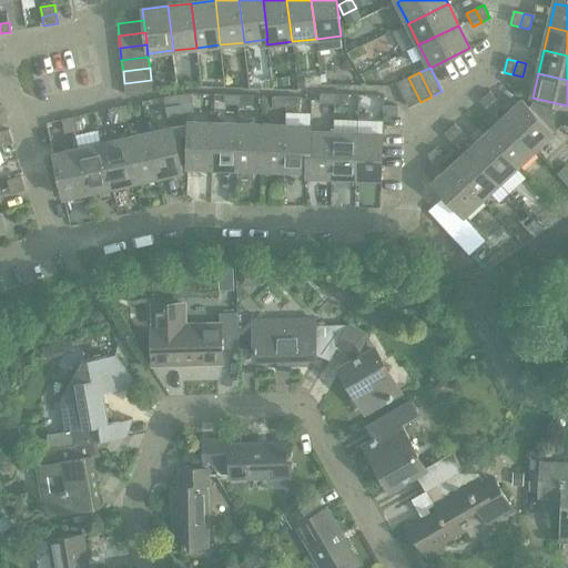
[(304,74),(296,75),(298,89),(304,88),(306,88),(305,84),(304,74)]
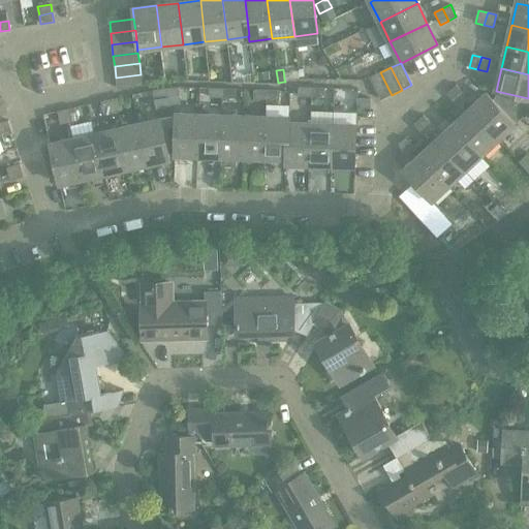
[(269,71),(257,72),(258,81),(270,80),(269,71)]
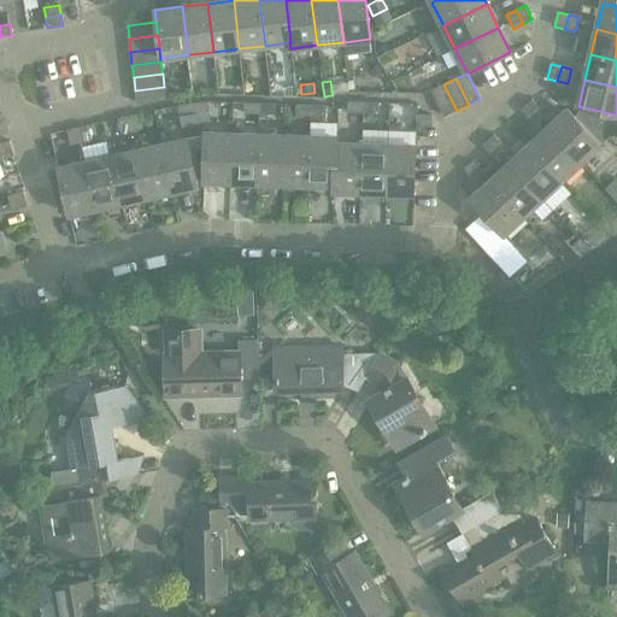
[(457,111),(444,84),(432,90),(445,117),(457,111)]
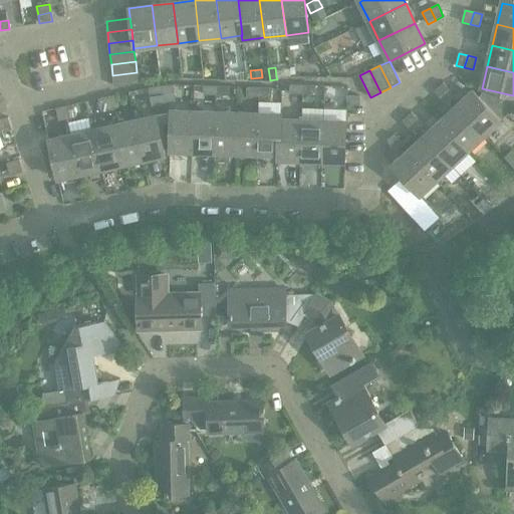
[(137,72),(112,75),(113,86),(138,83),(137,72)]
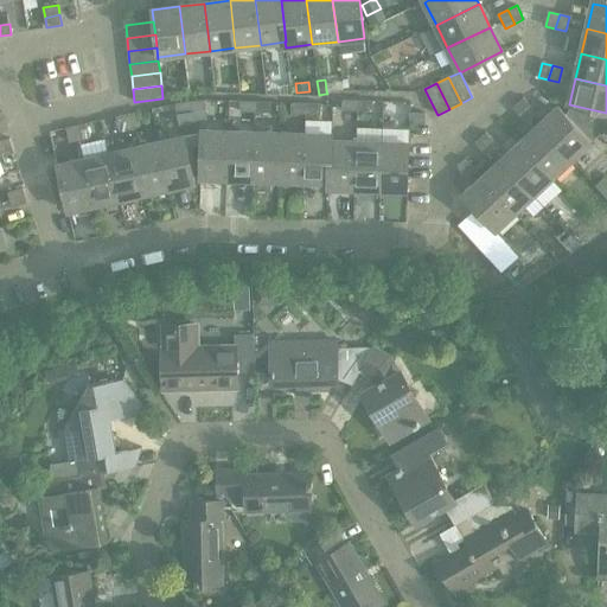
[(512,108),(519,115),(530,106),(524,97),(512,108)]
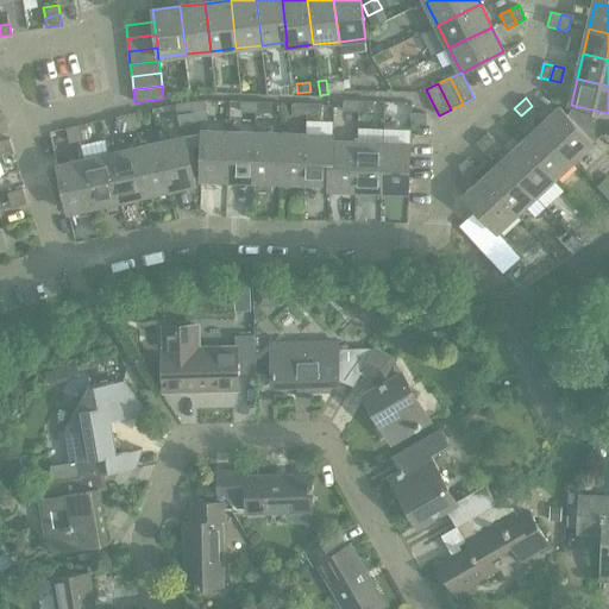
[(206,101),(192,102),(193,113),(207,111),(206,101)]
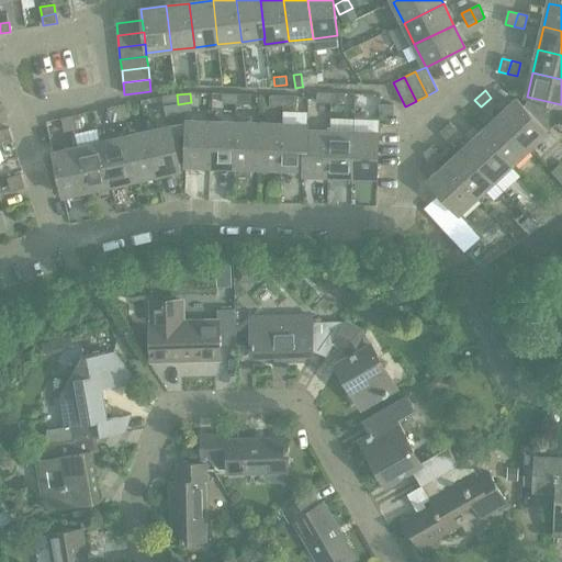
[(223,103),(236,103),(237,94),(223,93),(223,103)]
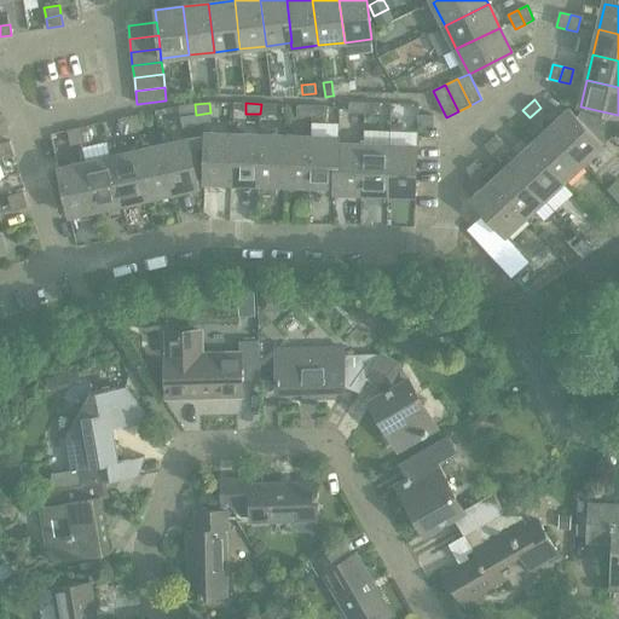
[(350,113),(364,114),(365,103),(350,103),(350,113)]
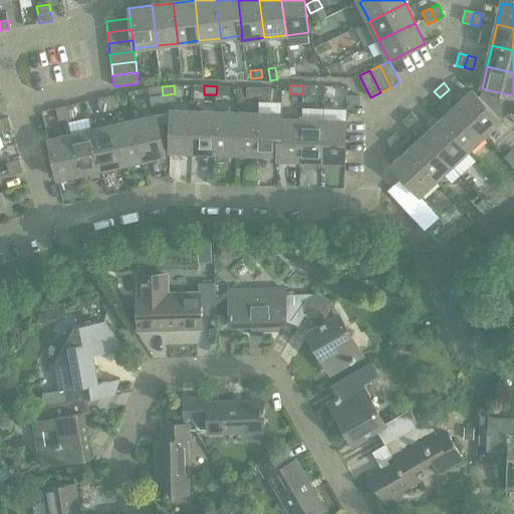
[(303,85),(302,94),(315,94),(315,85),(303,85)]
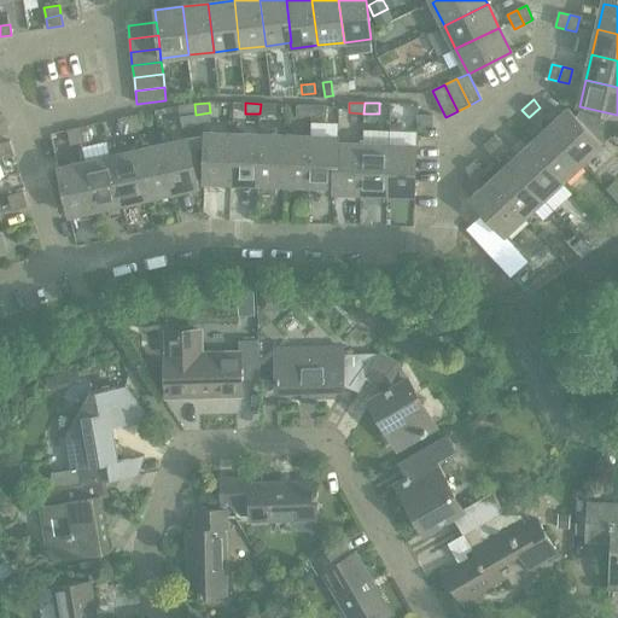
[(196,115),(194,104),(179,106),(180,116),(196,115)]
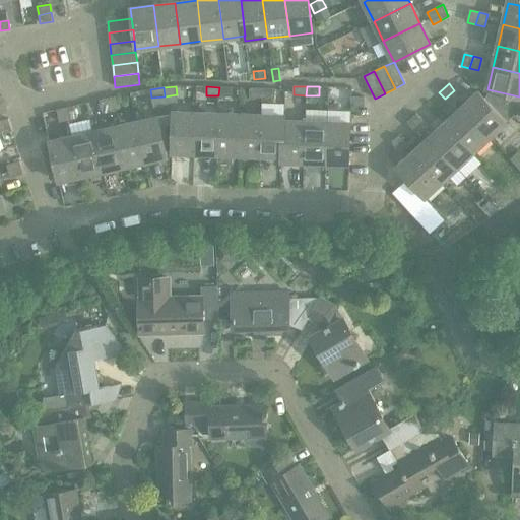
[(219,87),(218,95),(232,96),(232,87),(219,87)]
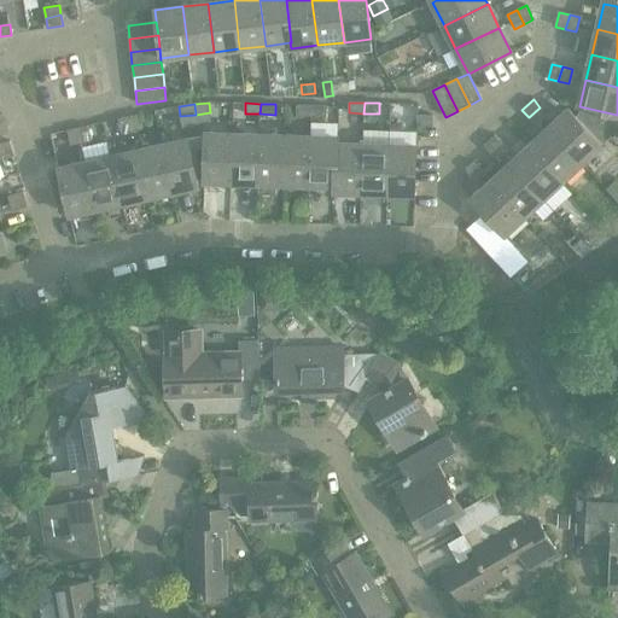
[(297,115),(312,116),(313,105),(297,105),(297,115)]
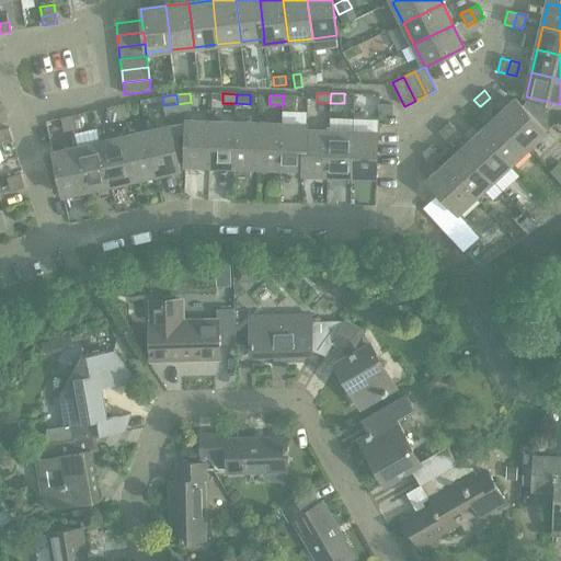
[(284,95),(283,105),(297,105),(297,96),(284,95)]
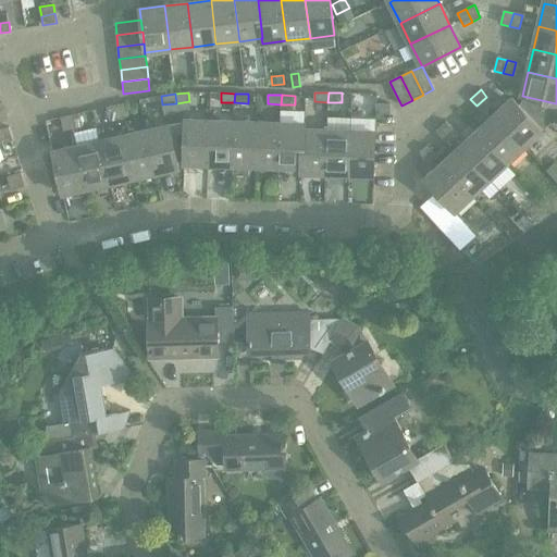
[(486,97),(477,106),(483,113),(493,103),(486,97)]
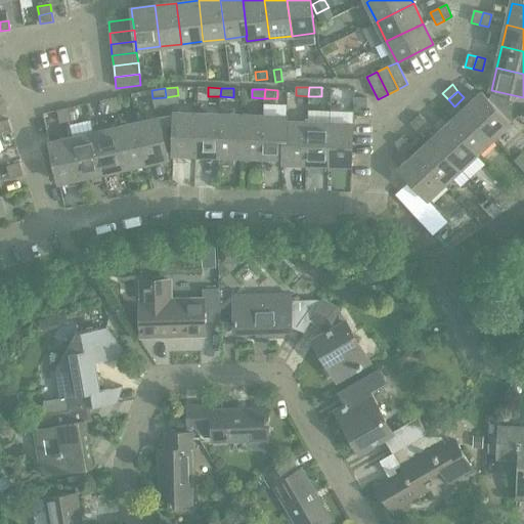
[(482,92),(465,108),(493,138),(511,123),(482,92)]
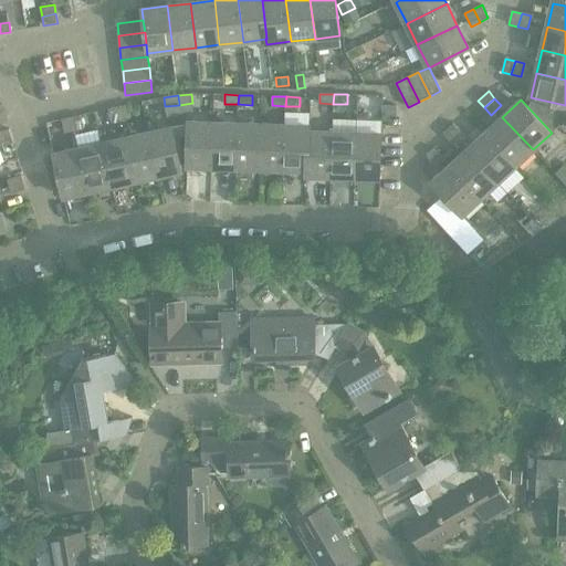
[(127,105),(118,107),(121,121),(130,118),(127,105)]
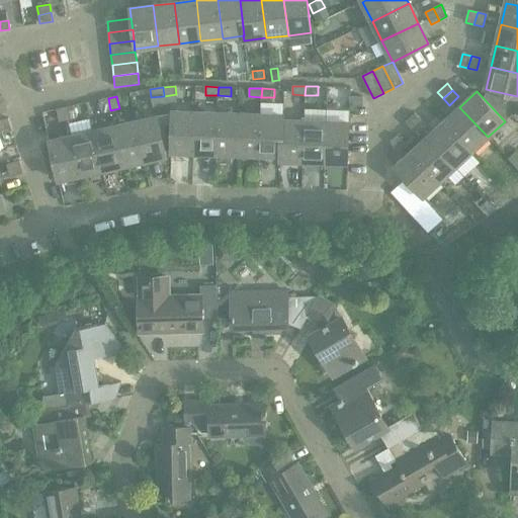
[(350,96),(350,105),(363,106),(363,97),(350,96)]
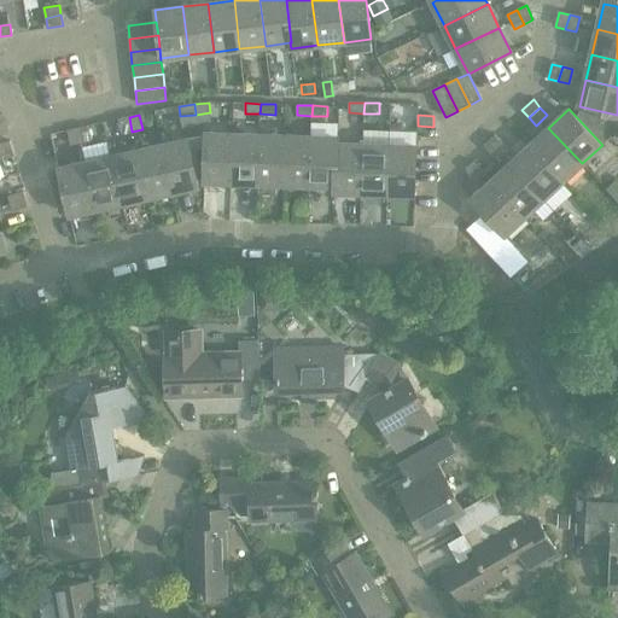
[(132,132),(129,117),(118,120),(122,134),(132,132)]
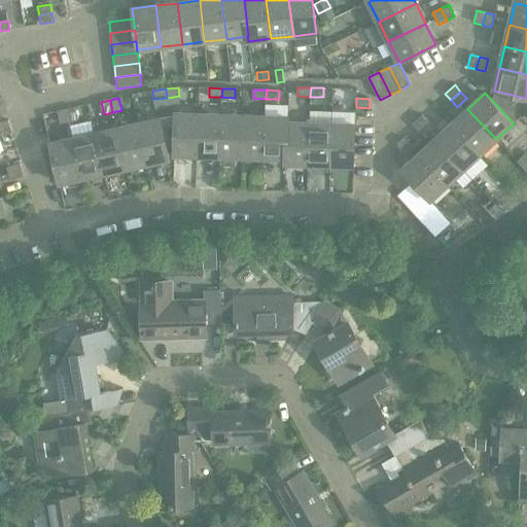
[(75,107),(66,109),(69,123),(78,120),(75,107)]
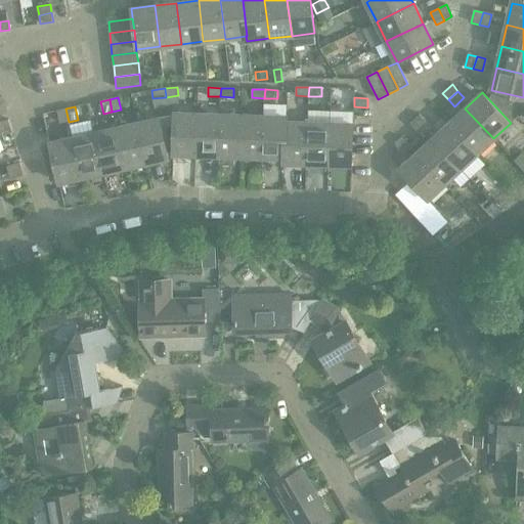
[(69,122),(66,108),(57,111),(60,124),(69,122)]
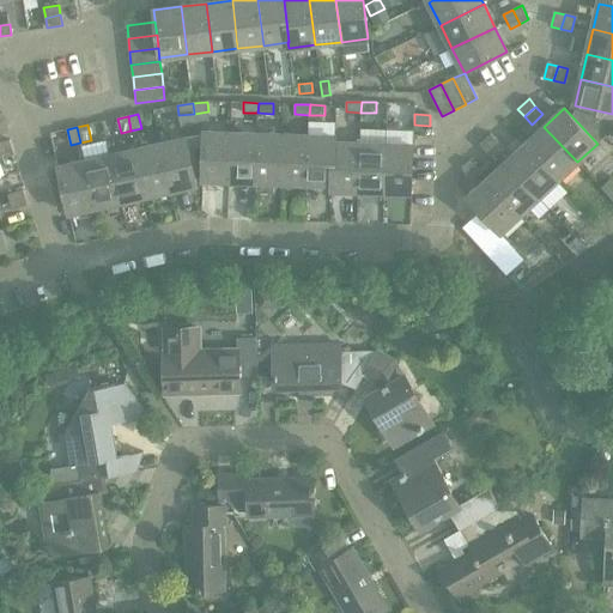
[(544,127),(526,144),(558,180),(577,162),(544,127)]
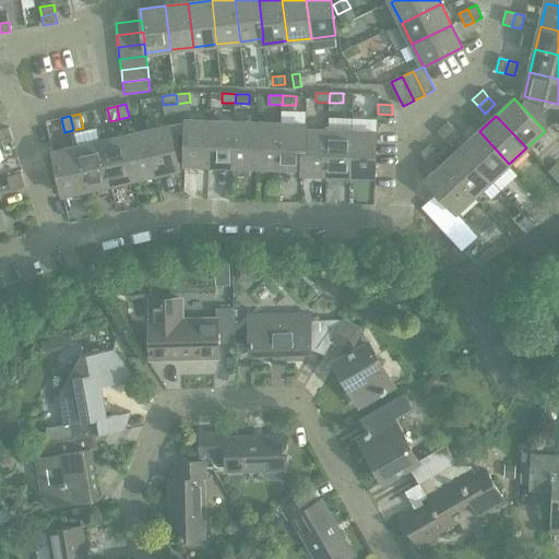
[(185,164),(210,165),(211,121),(186,120),(185,164)]
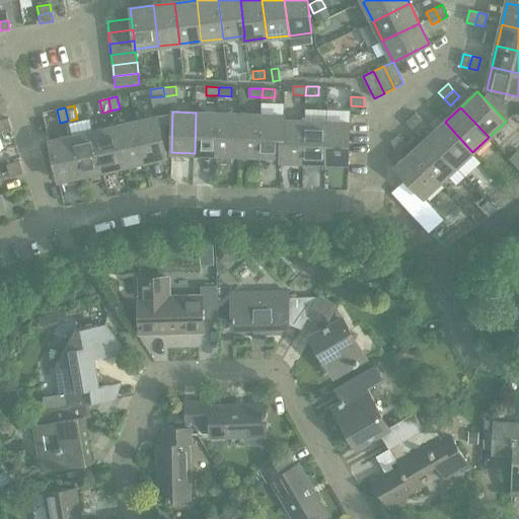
[(196,113),(195,153),(216,154),(218,114),(196,113)]
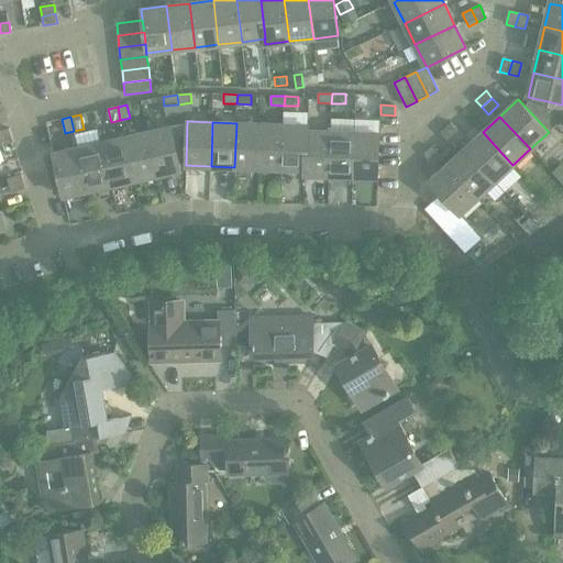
[(236,123),(234,167),(258,168),(260,123),(236,123)]
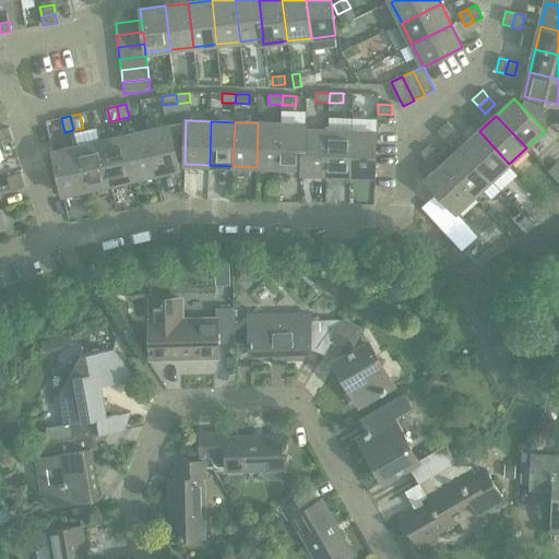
[(258,122),(257,167),(280,167),(282,123),(258,122)]
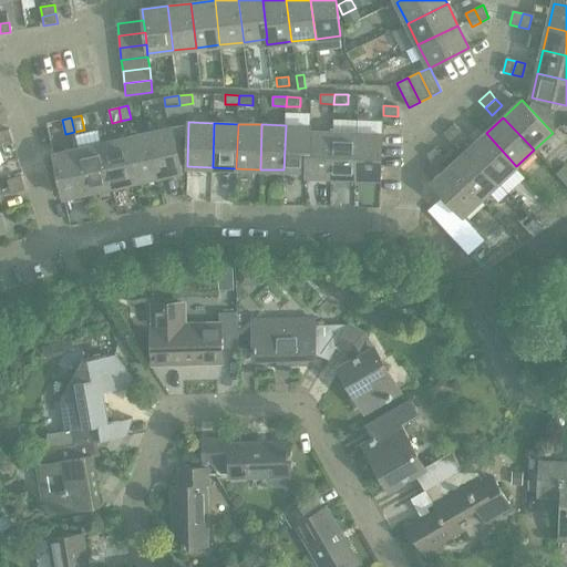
[(444,134),(450,141),(461,131),(454,124),(444,134)]
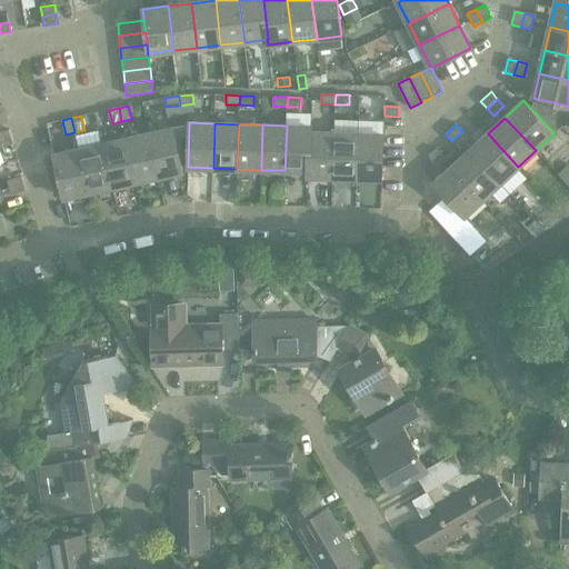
[(287,126),(285,170),(308,171),(309,171),(310,132),(311,132),(311,127),(287,126)]
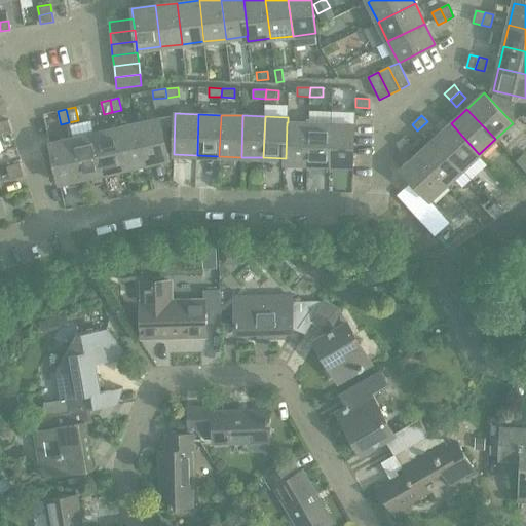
[(160,118),(138,123),(147,163),(170,158),(160,118)]
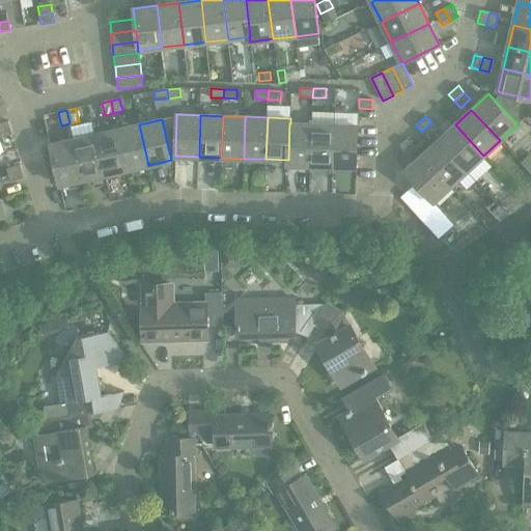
[(0,131),(10,128),(9,121),(0,123),(0,131)]
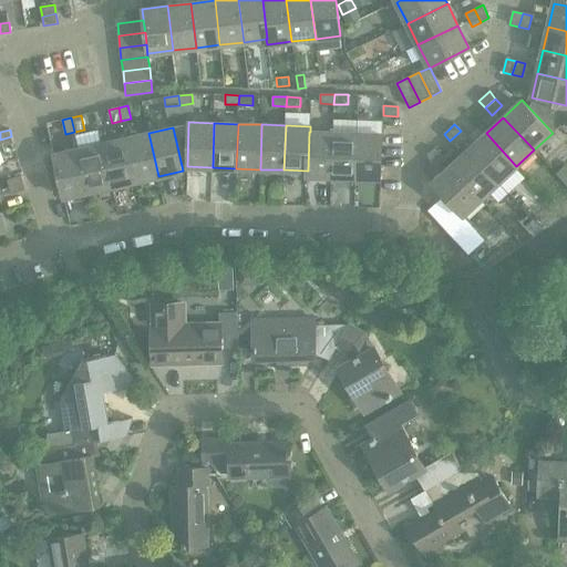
[(461,131),(450,141),(456,147),(467,137),(461,131)]
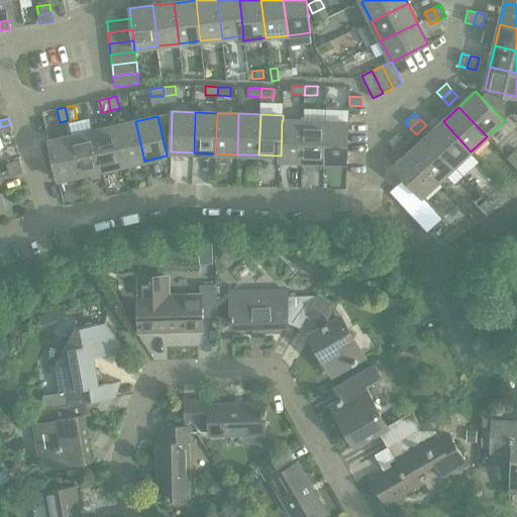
[(281,156),(280,156),(280,161),(302,162),(304,120),(283,120),(282,120),(281,156)]
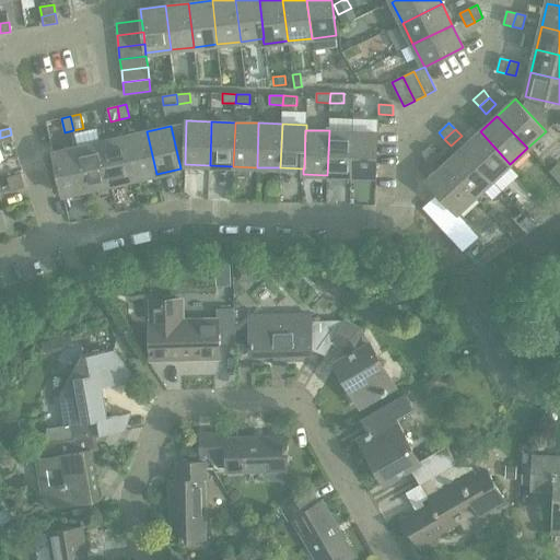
[(329,130),(327,175),(351,175),(352,131),(329,130)]
